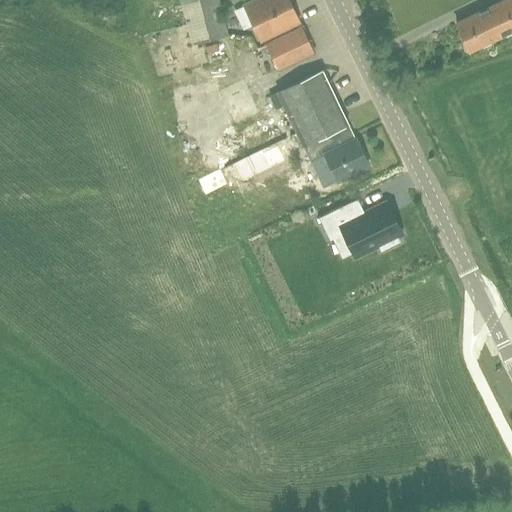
[(253,0),(244,4),(262,41),(300,23),(288,0),(253,0)]
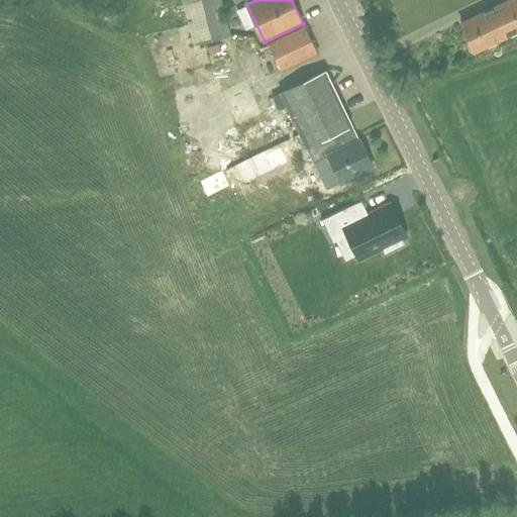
[(474,52),(516,30),(516,0),(510,0),(460,24),(474,52)]
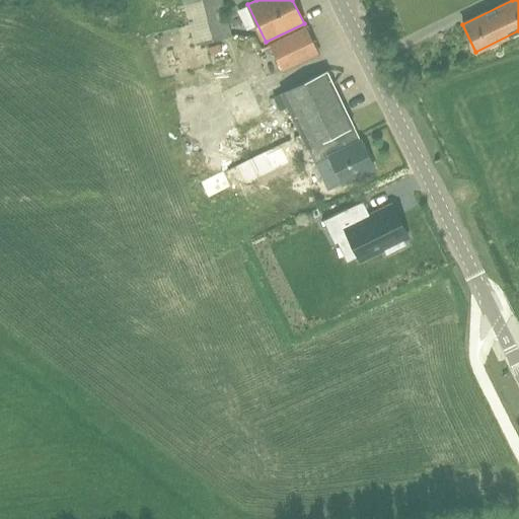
[(277,71),(288,95),(328,76),(324,66),(327,64),(321,51),(317,52),(316,51),(304,56),(293,61),(287,49),(266,59),(272,73),(277,71)]
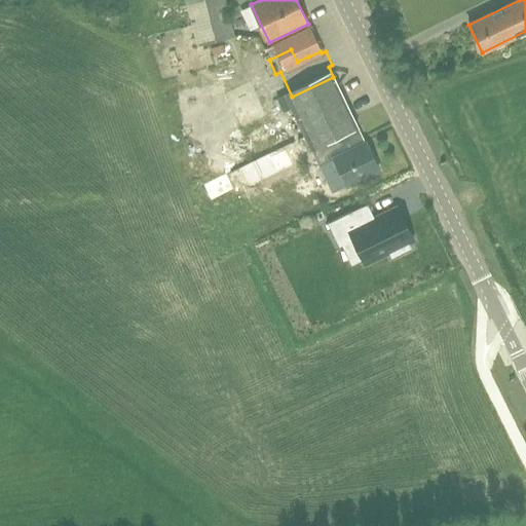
[(347,83),(371,72),(367,64),(343,75),(347,83)]
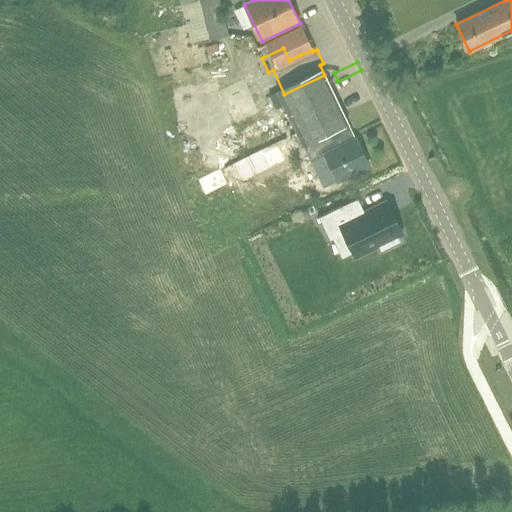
[(329,84),(324,75),(284,94),(295,117),(290,119),(297,133),(319,123),(313,110),(324,105),(336,99),(335,98),(339,96),(332,82),(329,84)]
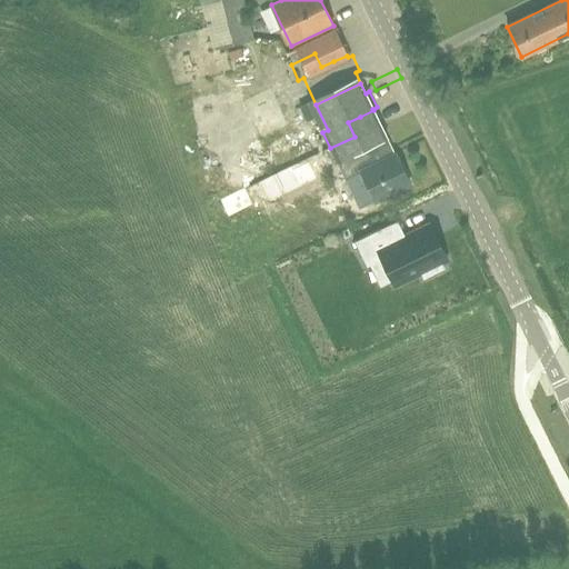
[(313,128),(283,143),(292,158),(321,142),(313,128)]
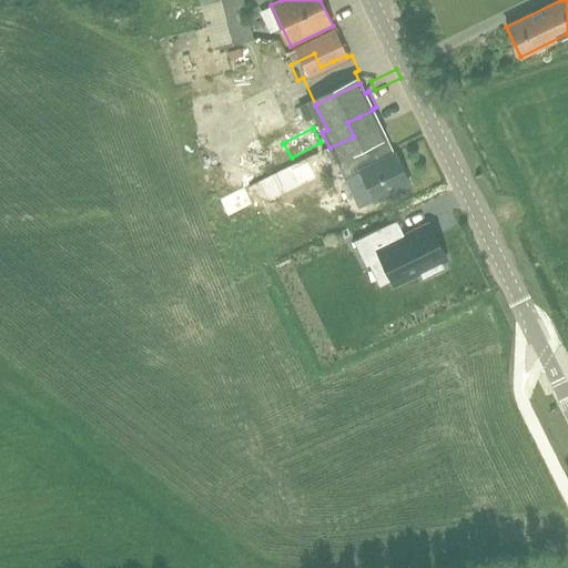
[(337,162),(354,198),(371,190),(375,201),(408,184),(387,139),(337,162)]
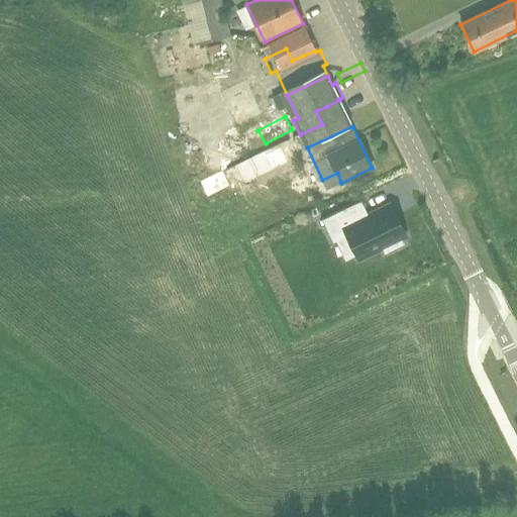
[(238,166),(247,183),(288,164),(280,145),(238,166)]
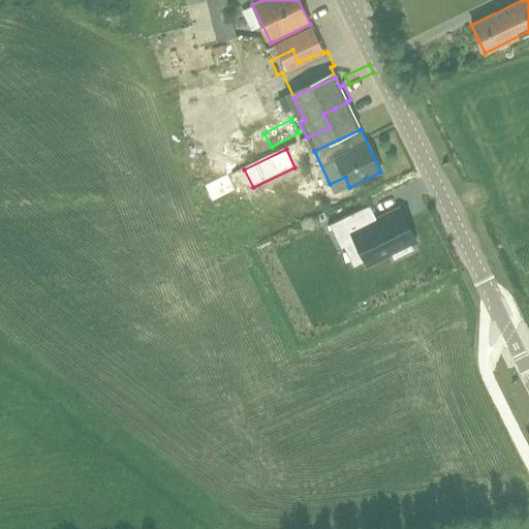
[(207,187),(214,203),(237,191),(229,177),(207,187)]
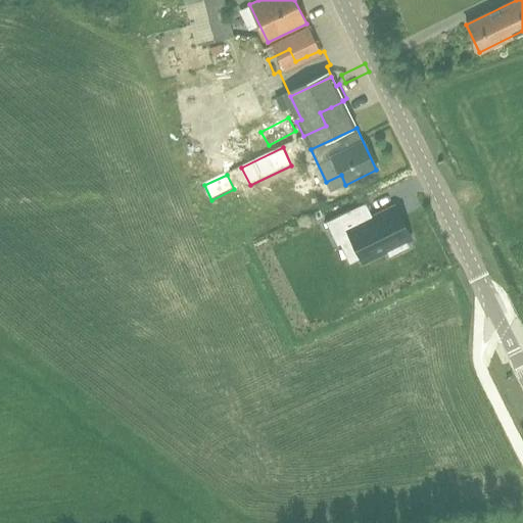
[(350,210),(325,223),(337,247),(340,245),(351,240),(361,259),(363,264),(386,252),(388,257),(409,247),(407,242),(411,240),(394,206),(373,218),(358,225),(350,210)]
